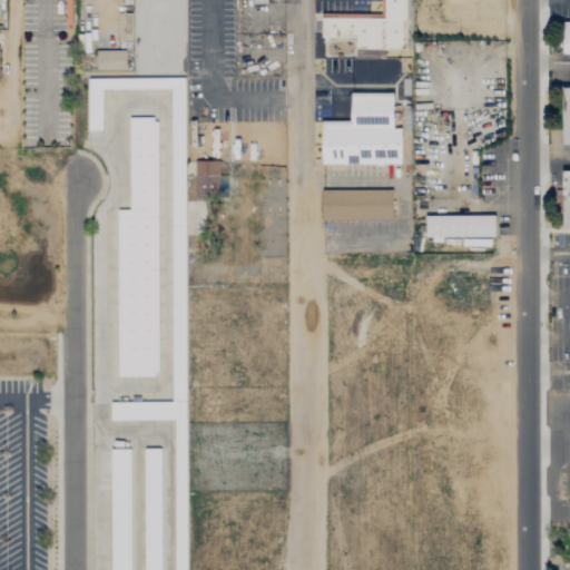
[(386,0),(406,0),(406,48),(356,49),(356,37),(323,37),(323,17),(386,18),(386,0)]
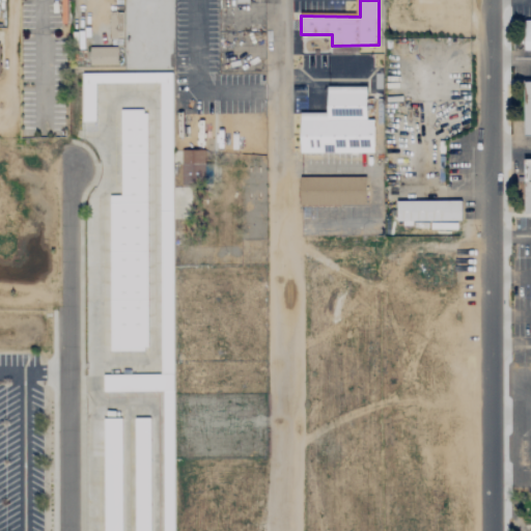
[(109,37),(121,38),(122,12),(110,11),(109,37)]
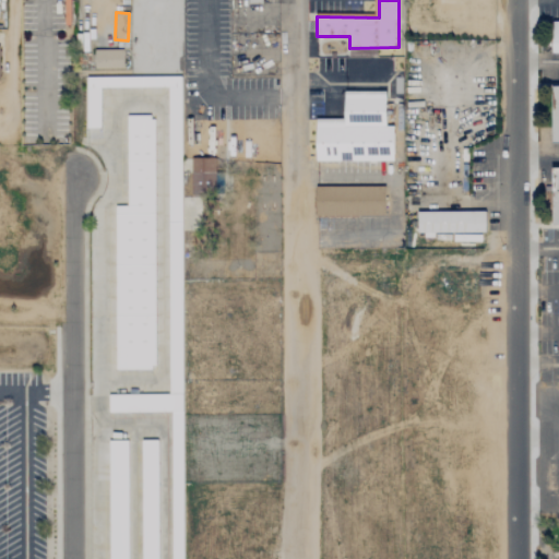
[(95,48),(123,48),(123,68),(95,69),(95,48)]
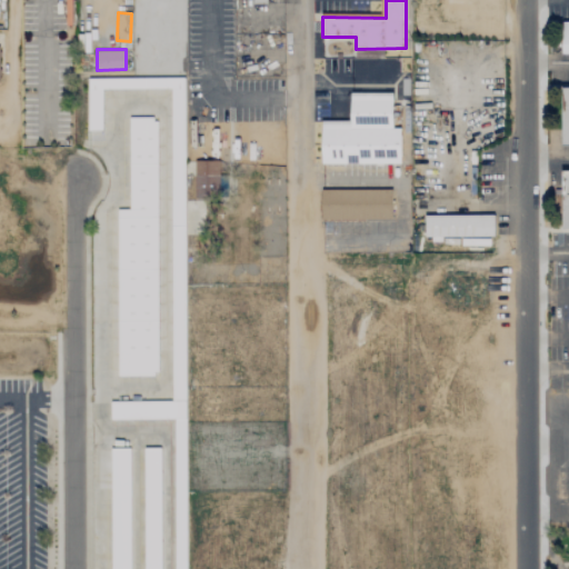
[(186,568),(183,78),(87,77),(89,149),(95,153),(99,157),(100,159),(102,161),(105,165),(106,168),(107,172),(108,176),(108,179),(108,183),(107,188),(106,191),(102,195),(100,199),(97,203),(93,207),(91,215),(91,228),(91,568),(186,568)]
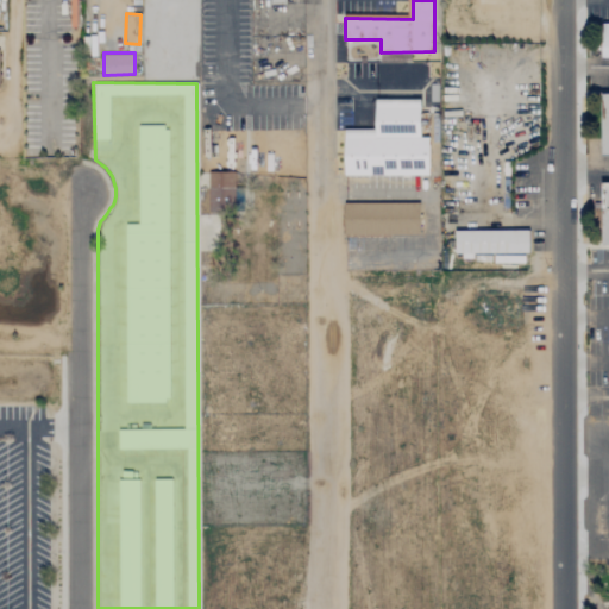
[(376,99),(421,99),(421,137),(429,137),(429,175),(345,175),(345,129),(376,129),(376,99)]
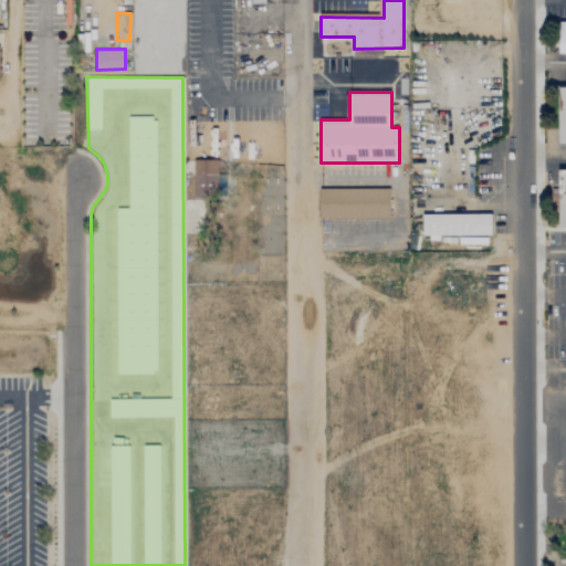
[(195,159),(218,158),(218,201),(202,201),(202,232),(185,232),(185,199),(195,199),(195,159)]
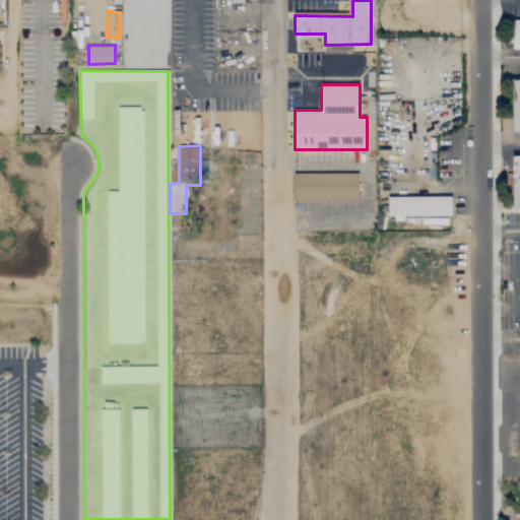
[(294,173),(360,173),(359,200),(294,200),(294,173)]
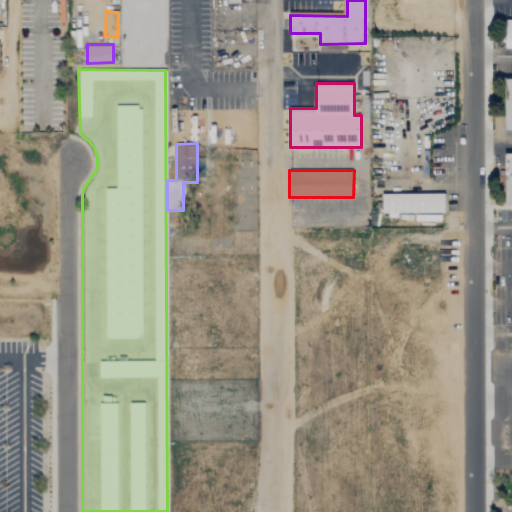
[(383,180),(382,217),(448,216),(447,179),(383,180)]
